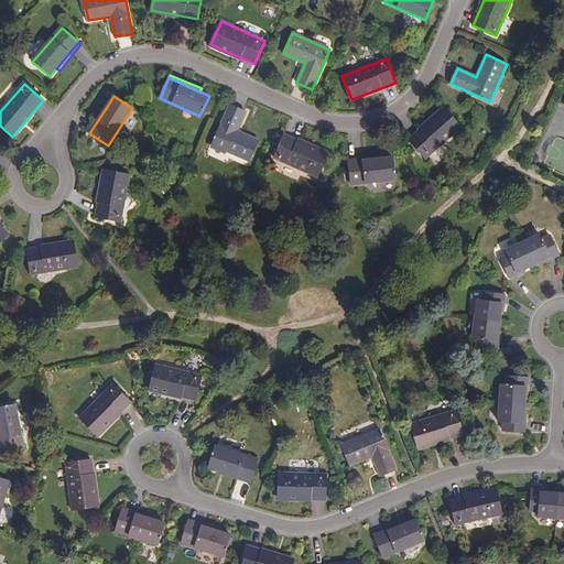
[(89,133),(108,105),(106,102),(87,131),(89,133)]
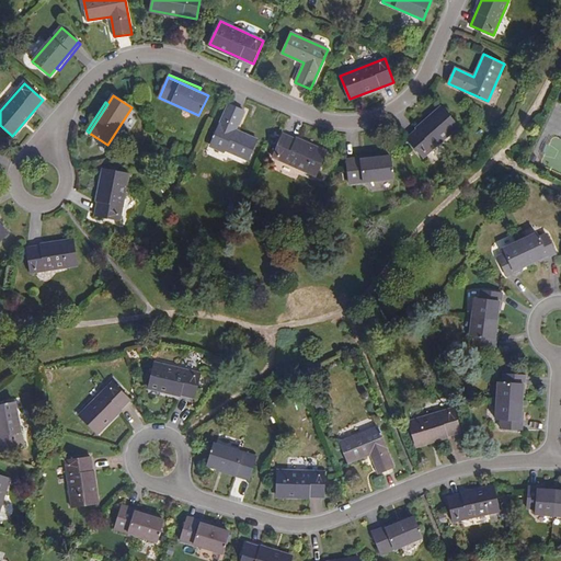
[(244,111),(229,104),(212,144),(248,160),(258,140),(236,130),(244,111)]
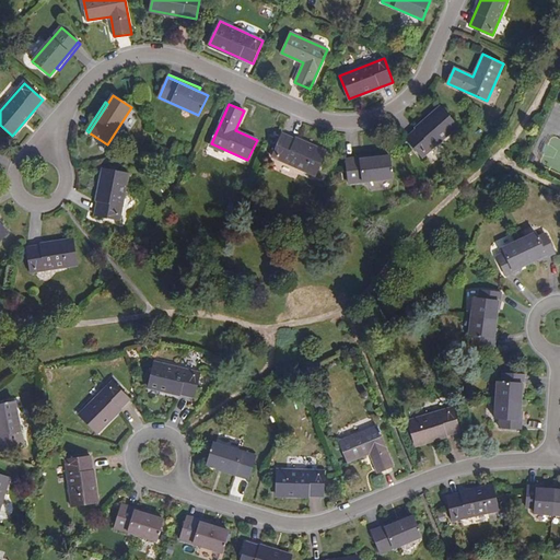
[(406,139),(422,158),(458,126),(442,107),(406,139)]
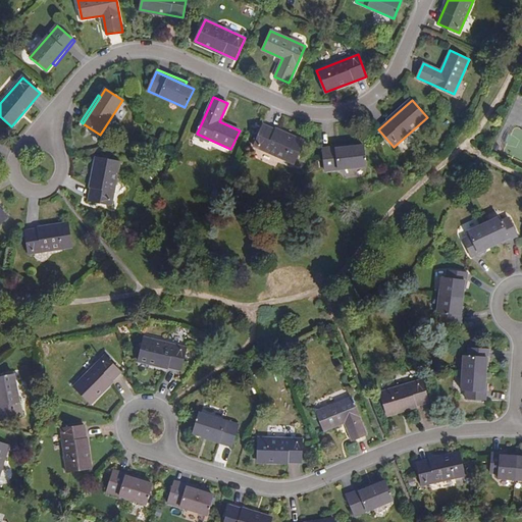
[(304,143),(263,124),(254,146),(294,164),(304,143)]
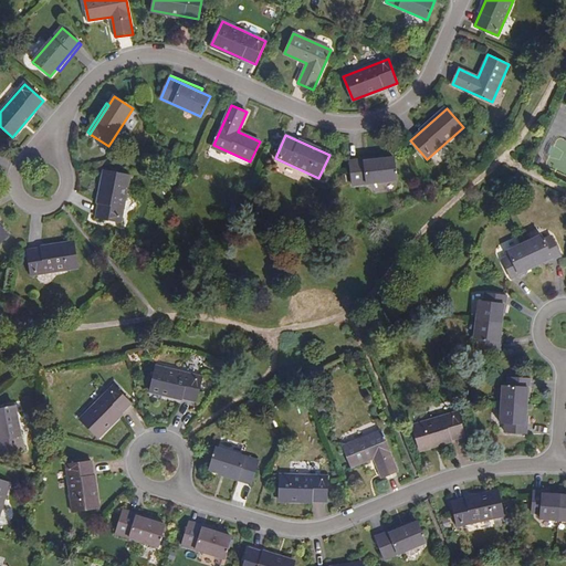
[(395,158),(384,159),(350,163),(353,185),(397,180),(395,158)]
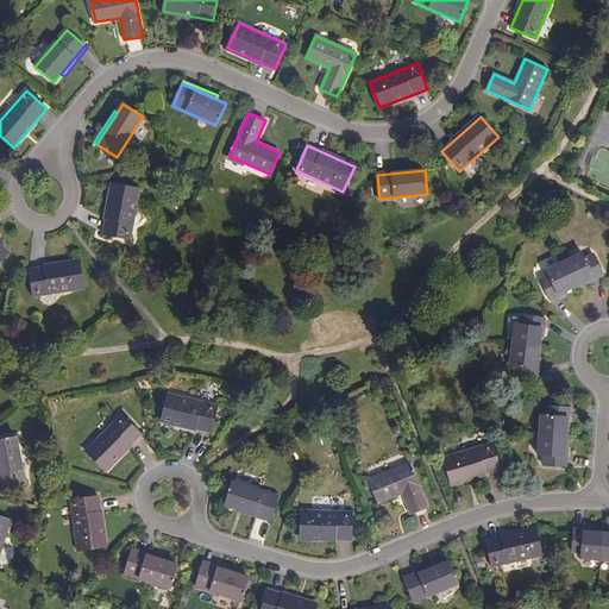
[(140,189),(114,184),(105,234),(131,239),(140,189)]
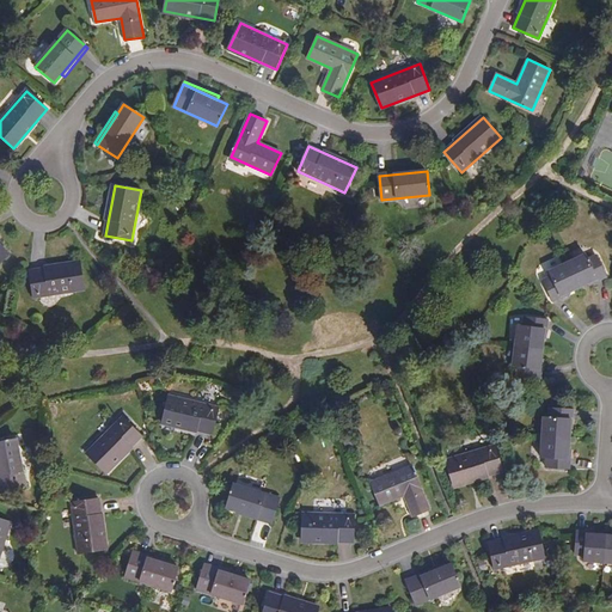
[(585,255),(567,263),(579,287),(597,279),(597,280),(606,276),(595,255),(587,259),(585,255)]
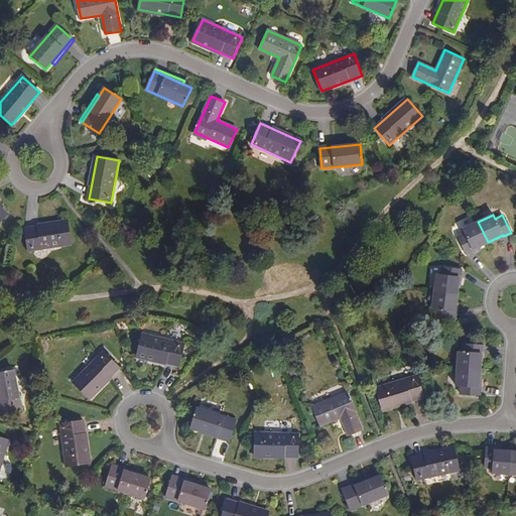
[(69,222),(25,229),(28,252),(72,245),(69,222)]
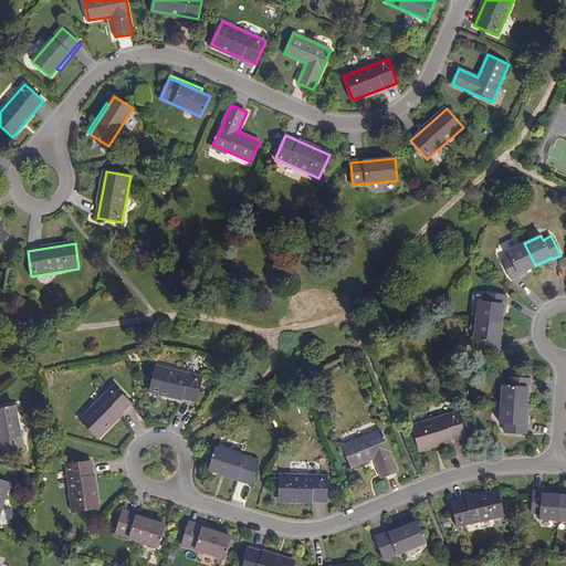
[(535,265),(524,243),(506,251),(510,257),(502,260),(511,279),(519,275),(519,273),(535,265)]
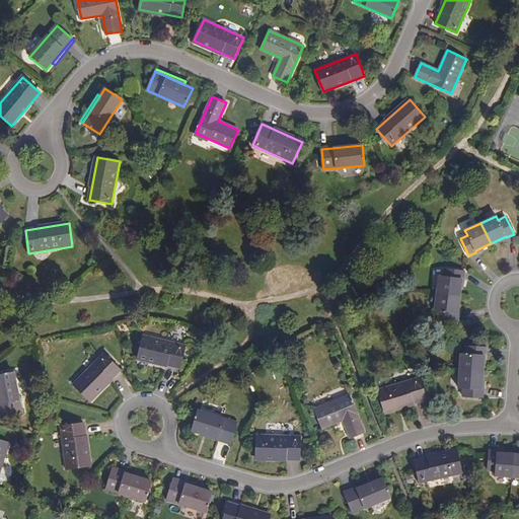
[(437,293),(460,296),(462,280),(463,280),(464,271),(445,269),(444,277),(439,276),(437,293)]
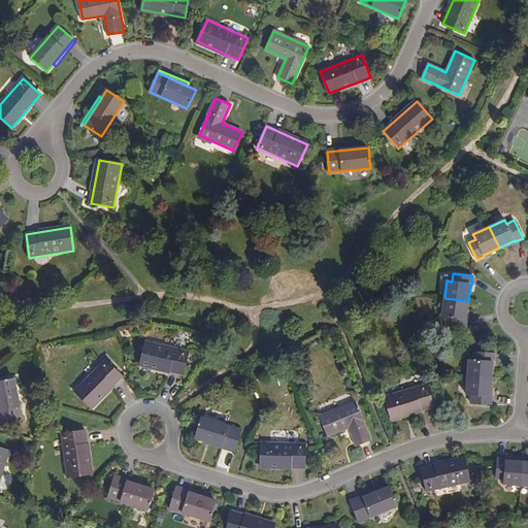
[(466,318),(468,301),(444,298),(442,315),(448,316),(447,324),(466,326),(467,318),(466,318)]
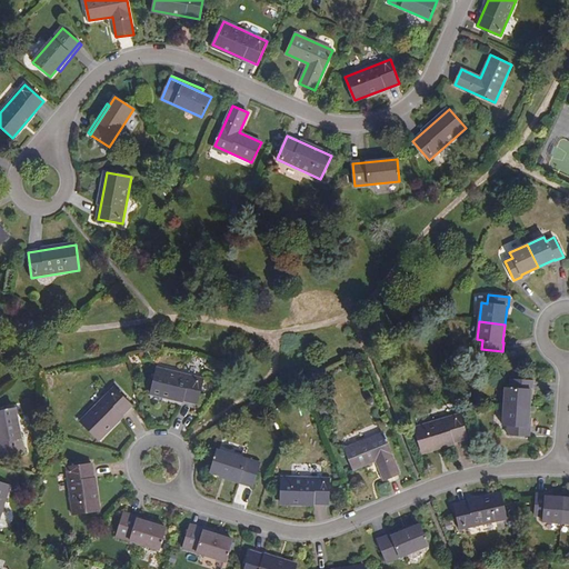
[(151,392),(198,403),(203,379),(157,368),(151,392)]
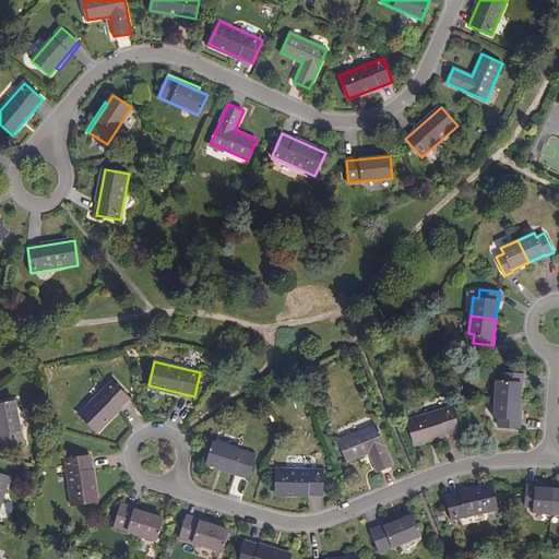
[(496,400),(520,401),(521,384),(523,384),(523,375),(502,372),(501,381),(497,381),(496,400)]
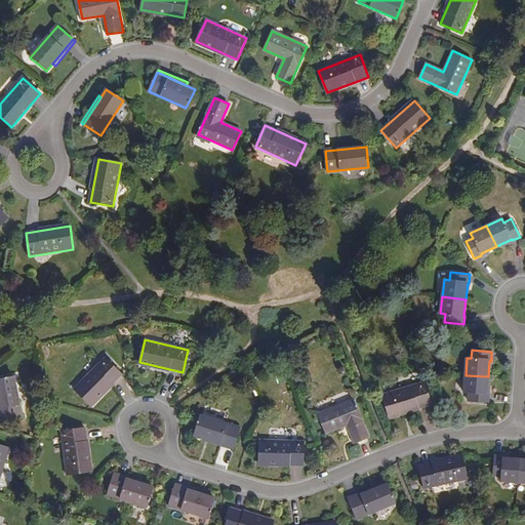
[(121,374),(106,358),(74,389),(90,405),(121,374)]
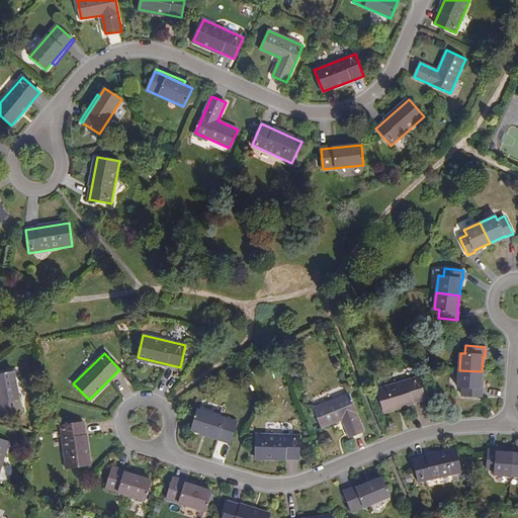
[(481,389),(482,371),(459,370),(458,387),(462,387),(461,396),(482,397),(483,389),(481,389)]
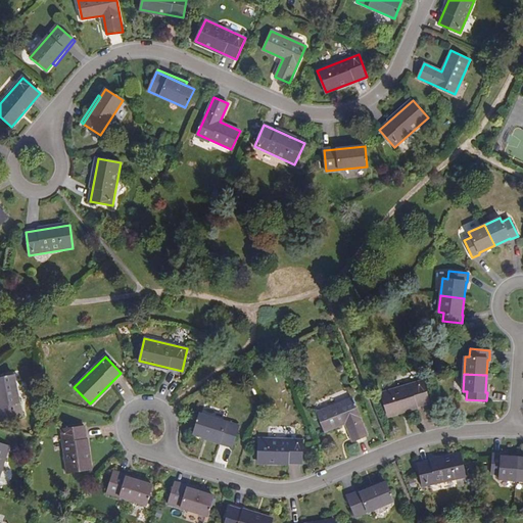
[(0,412),(1,420),(22,416),(14,376),(0,378),(0,412)]
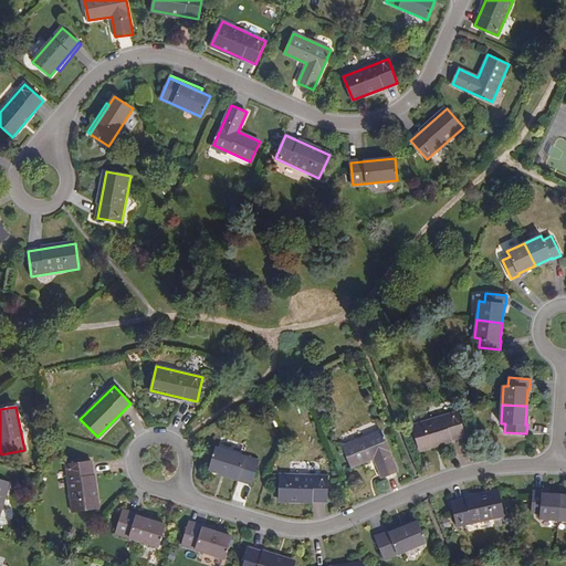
[(411,426),(419,450),(464,436),(458,412),(411,426)]
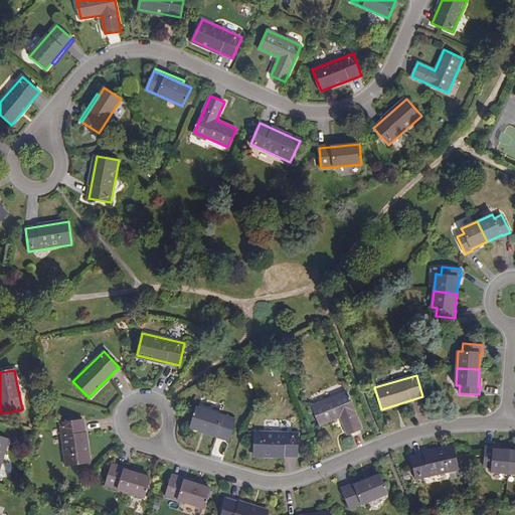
[(340,416),(347,435),(361,428),(346,391),(312,405),(319,424),(340,416)]
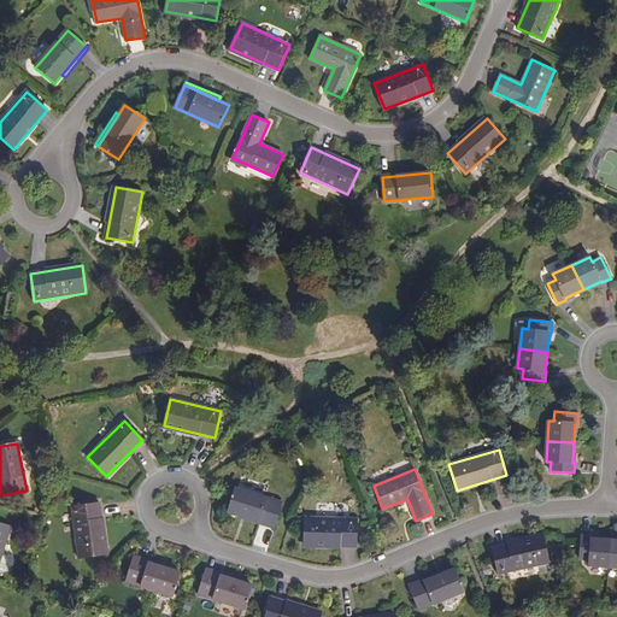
[(228,511),(239,515),(275,527),(282,503),(236,488),(228,511)]
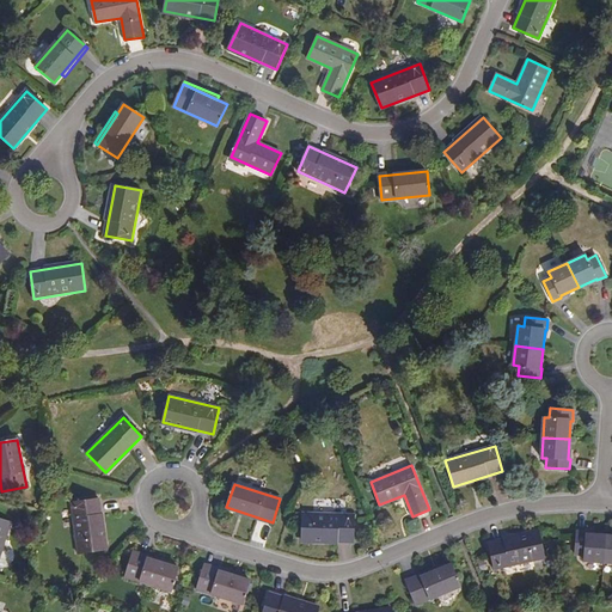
[(105,550),(99,499),(73,502),(79,554),(105,550)]
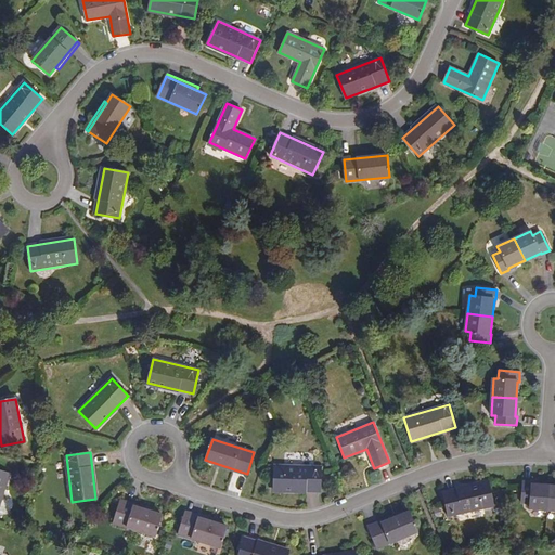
[(247,474),(215,463),(215,466),(246,476),(247,474)]
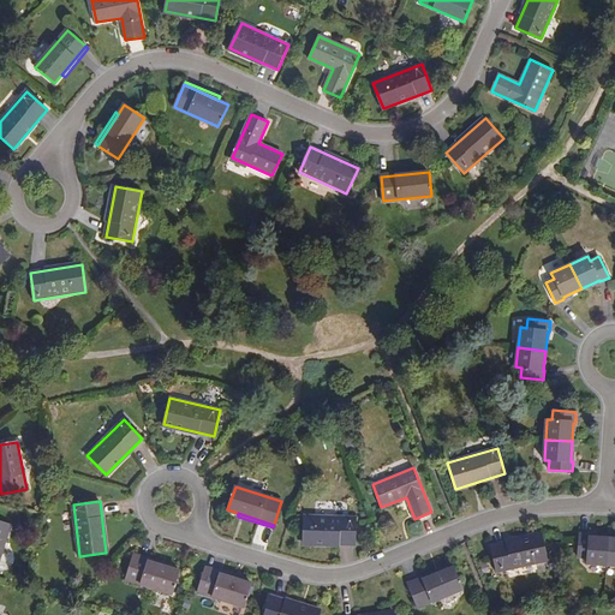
[(304,515),(304,543),(356,544),(356,518),(304,515)]
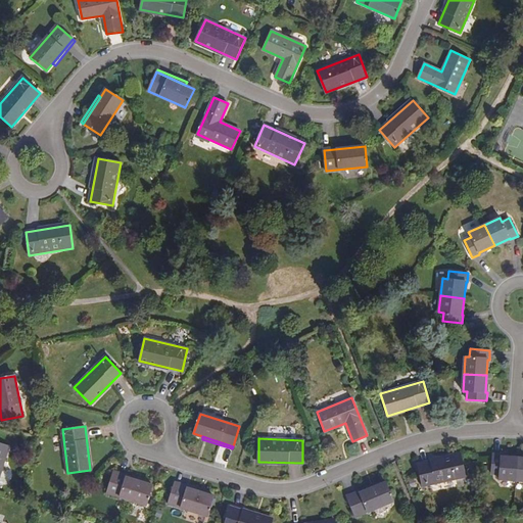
[(0,475),(9,446),(0,443),(0,475)]
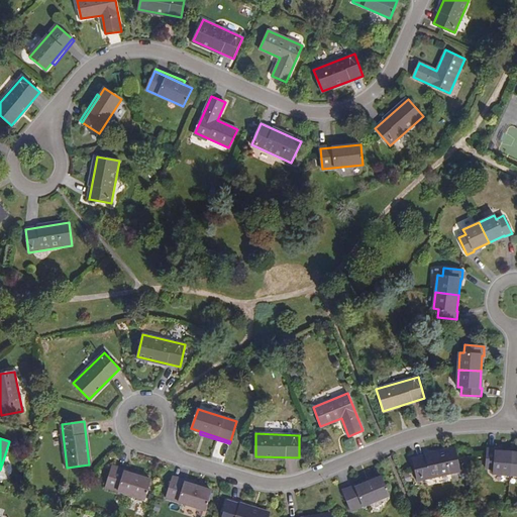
[(510,475),(512,452),(496,450),(496,448),(487,448),(485,468),(494,469),(493,474),(510,475)]
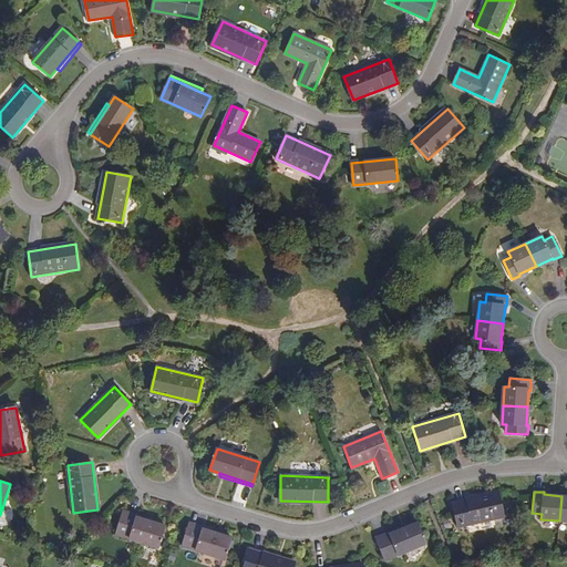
[(452,503),(457,527),(504,517),(500,493),(452,503)]
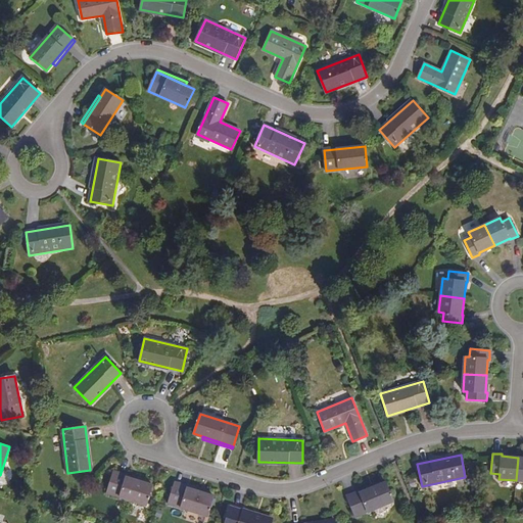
[(113,473),(143,482),(144,480),(114,470),(113,473)]
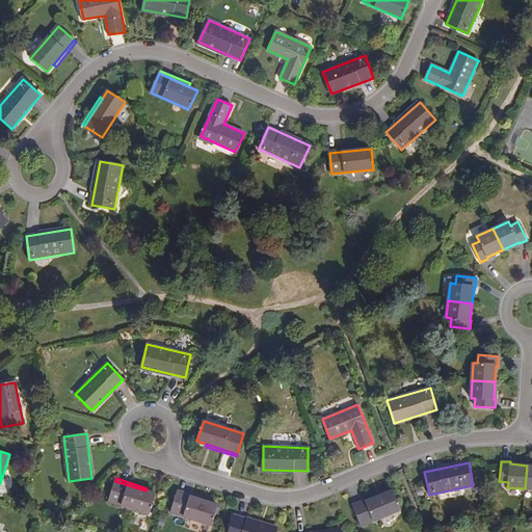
[(155,494),(145,490),(115,481),(109,501),(149,514),(155,494)]
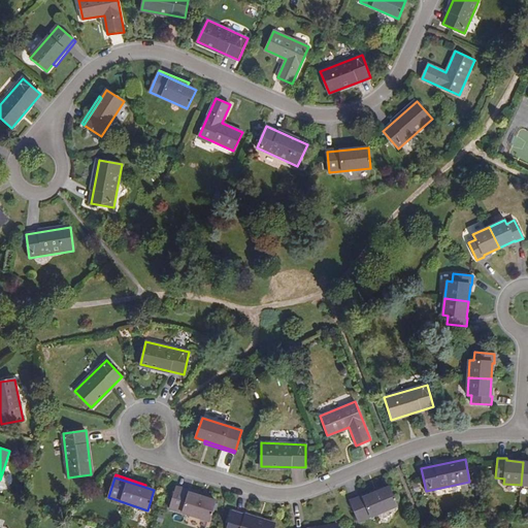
[(176,489),(206,498),(207,496),(177,486),(176,489)]
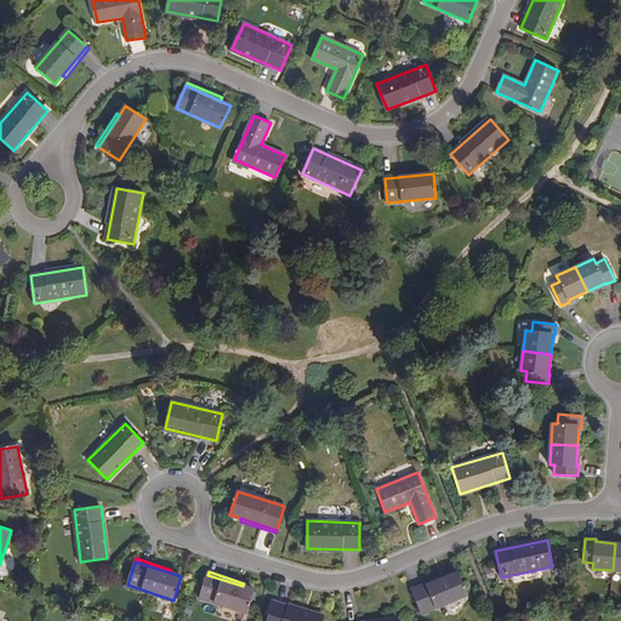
[(457,573),(446,577),(412,591),(422,614),(467,596),(457,573)]
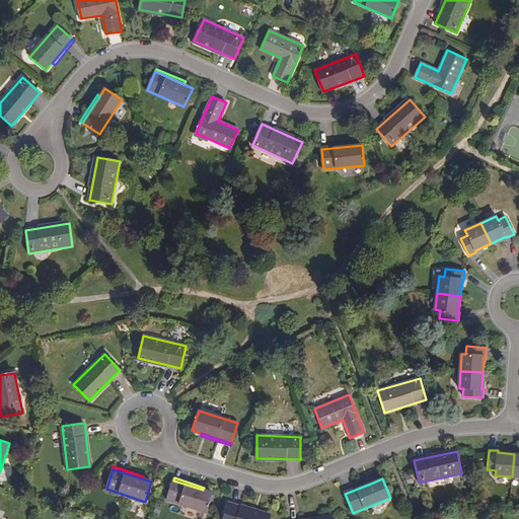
[(345,494),(373,483),(372,479),(344,492),(345,494)]
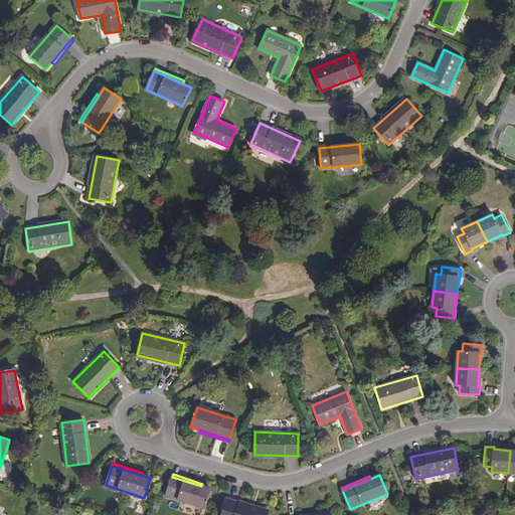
[(211,489),(201,486),(172,477),(166,496),(204,508),(211,489)]
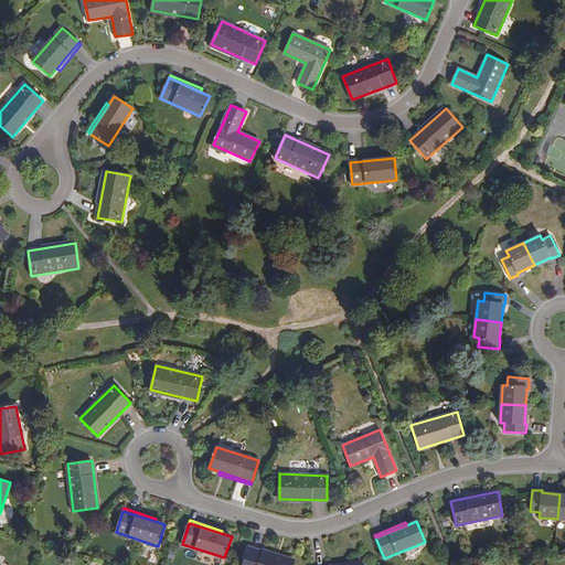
[(292,564),(294,562),(248,547),(243,564),(292,564)]
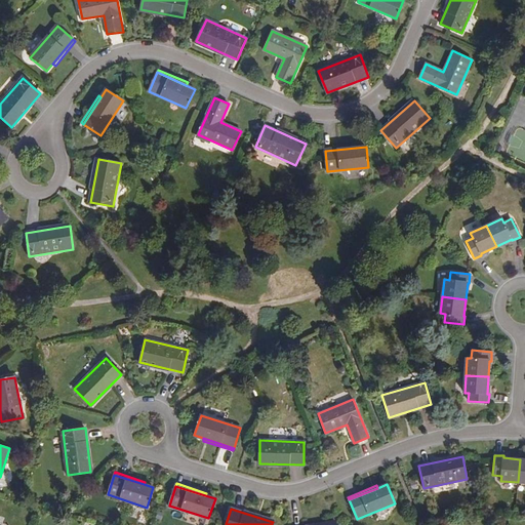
All buildings are outlined.
